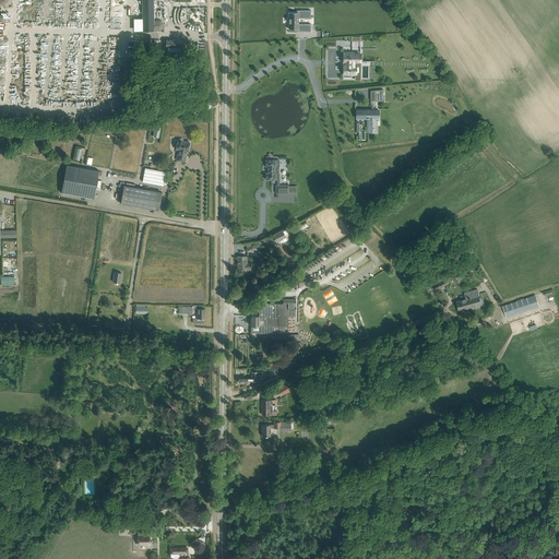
[(142,0),(142,31),(149,31),(154,31),(153,0),(142,0)]
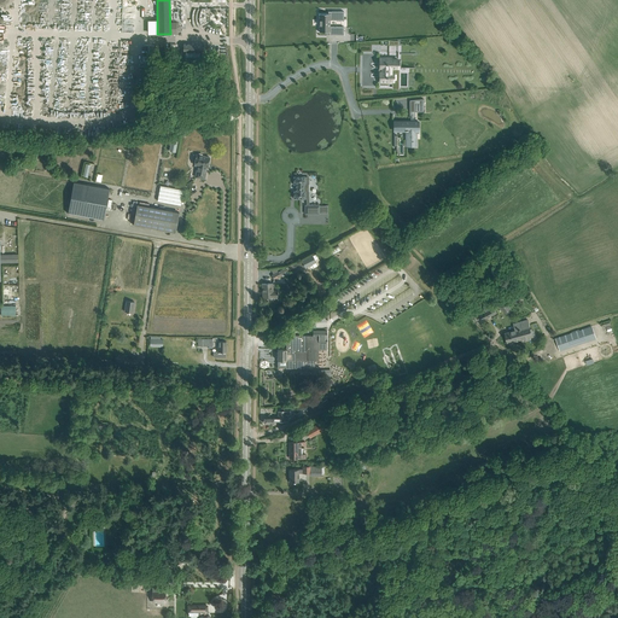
[(331,12),(321,13),(322,31),(333,30),(333,33),(340,33),(340,24),(333,24),(332,18),(345,16),(345,9),(331,10),(331,12)]
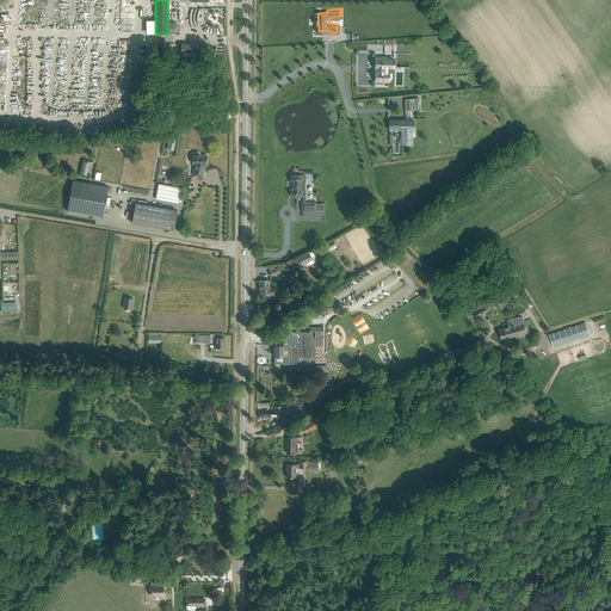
[(174,22),(170,22),(170,34),(174,34),(179,31),(179,25),(174,22)]
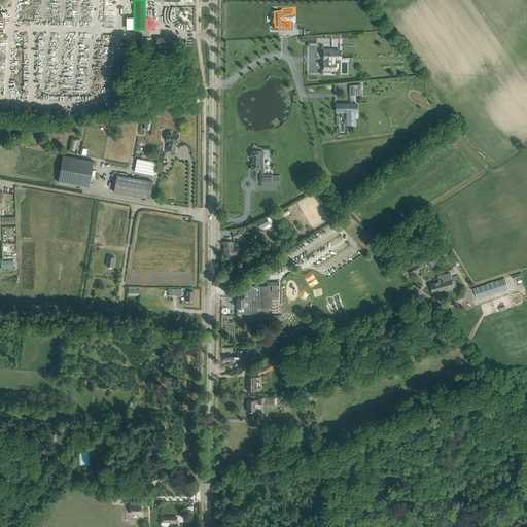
[(156,37),(156,44),(157,44),(157,48),(171,49),(171,44),(172,45),(173,38),(156,37)]
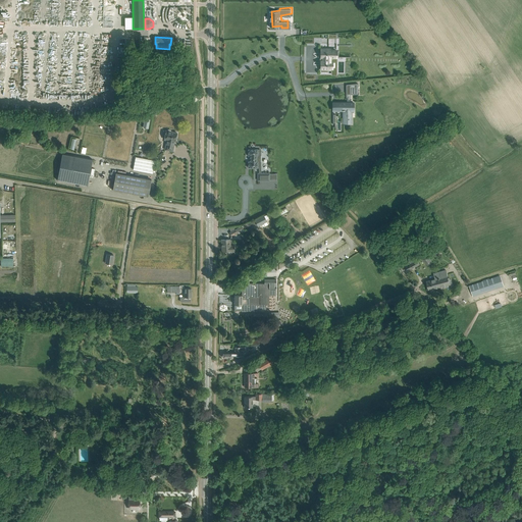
[(321,62),(321,69),(328,69),(328,68),(330,68),(331,68),(336,68),(336,67),(336,62),(337,62),(344,62),(344,57),(337,57),(336,57),(336,56),(336,51),(336,39),(321,39),(321,49),(321,56),(321,57),(322,57),(322,61),(321,61),(321,62)]
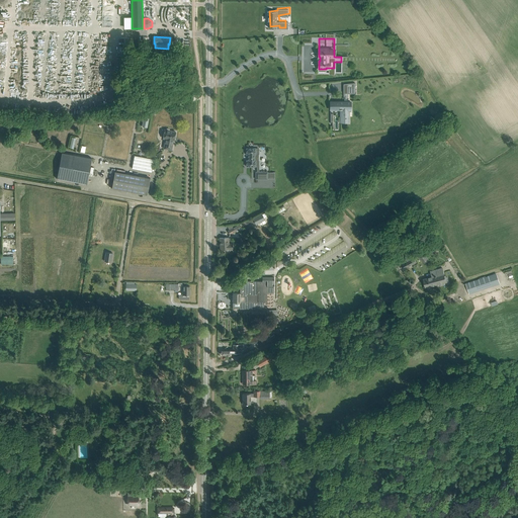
[(355,83),(343,84),(343,96),(345,96),(345,93),(355,94),(355,83)]
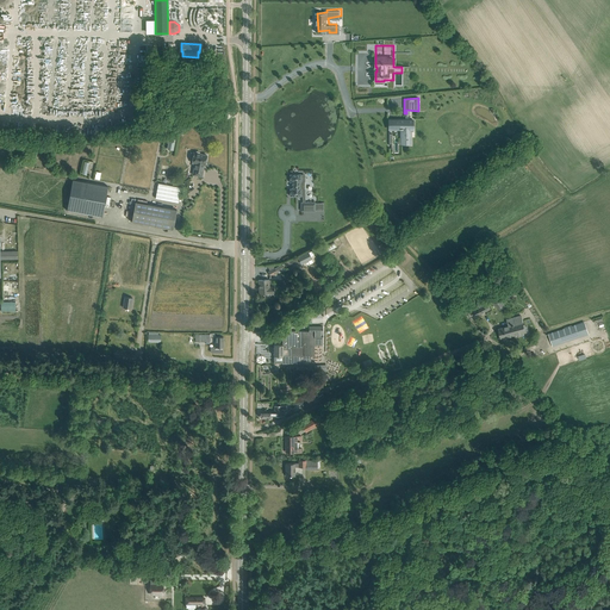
[(414,120),(390,120),(390,130),(402,130),(400,144),(411,144),(411,130),(414,130),(414,120)]
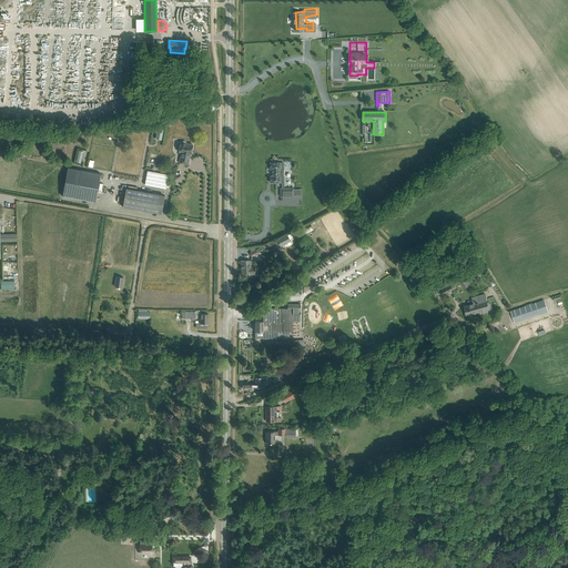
[(182,152),(180,163),(189,164),(190,153),(191,154),(193,144),(188,143),(186,143),(186,142),(182,141),(182,142),(181,142),(178,142),(178,143),(176,145),(178,145),(178,146),(180,146),(179,152),(182,152)]
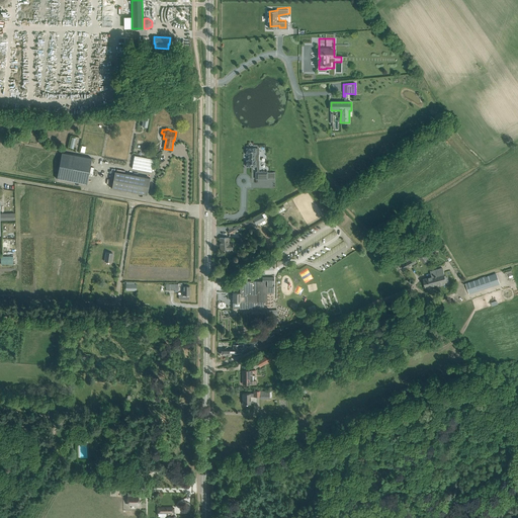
[(256,149),(247,149),(247,155),(249,155),(249,161),(247,161),(247,167),(256,167),(256,166),(258,166),(257,161),(258,161),(258,154),(256,154),(256,149)]
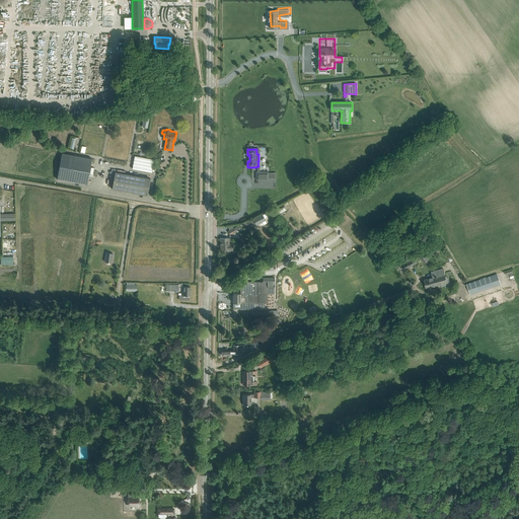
[(62,153),(58,174),(57,179),(87,184),(92,158),(62,153)]
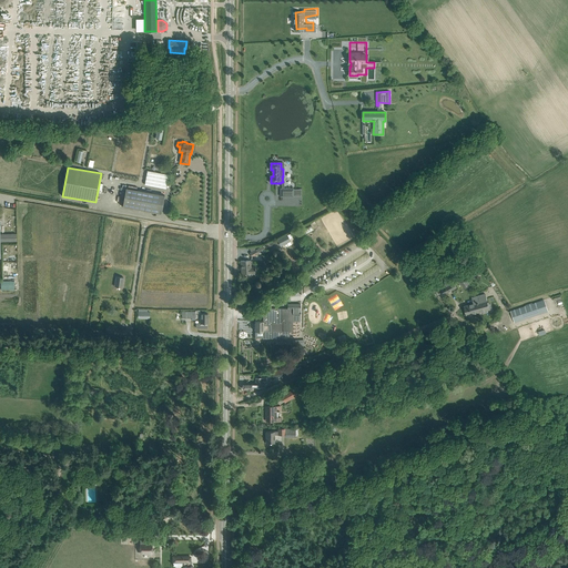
[(145,184),(161,188),(166,189),(169,174),(148,171),(145,184)]
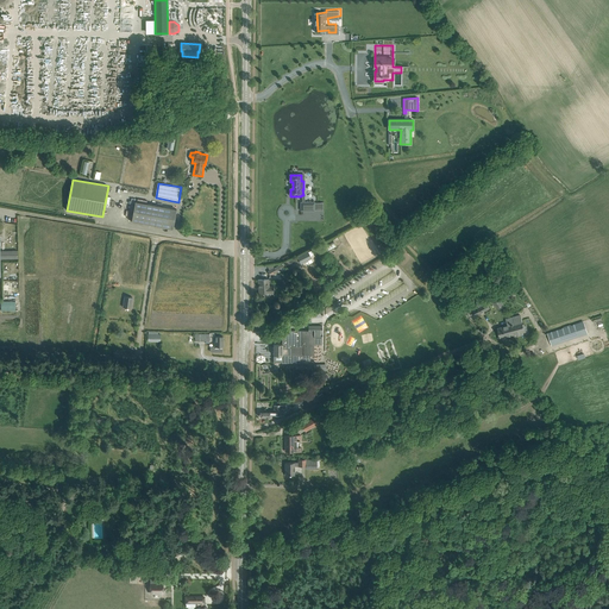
[(136,201),(133,215),(132,221),(173,230),(176,209),(136,201)]
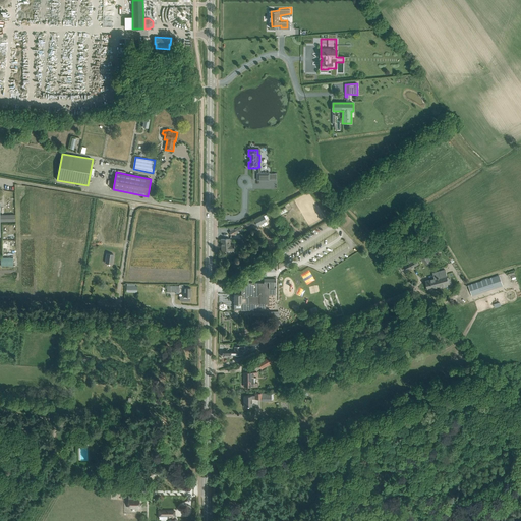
[(264,217),(255,221),(258,226),(267,222),(264,217)]
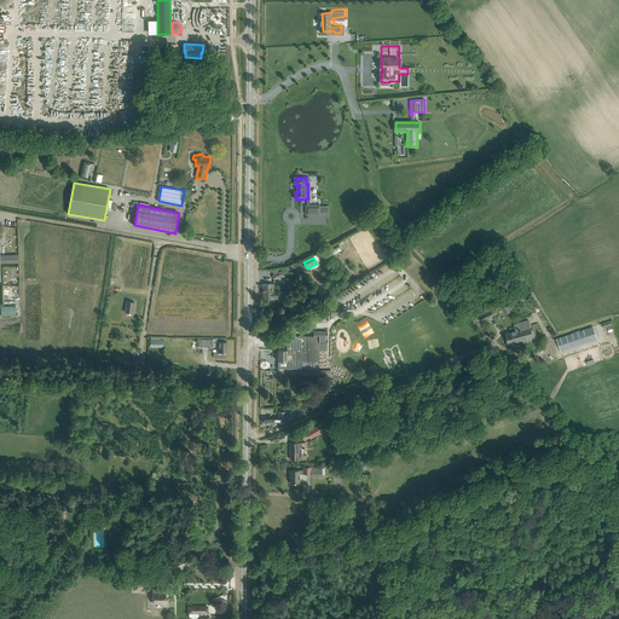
[(287,266),(273,275),(277,281),(290,272),(287,266)]
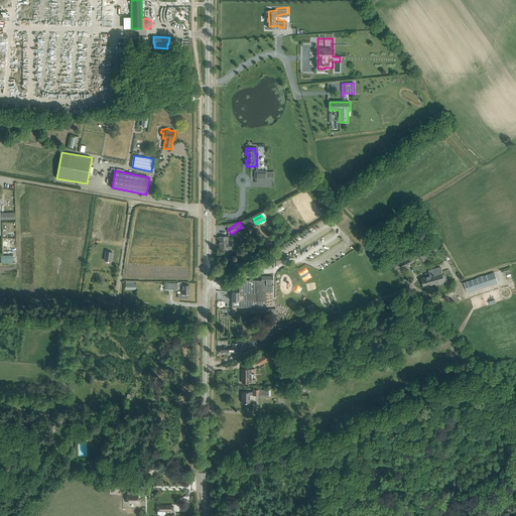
[(228,236),(224,237),(219,237),(220,249),(232,248),(232,243),(228,243),(228,236)]
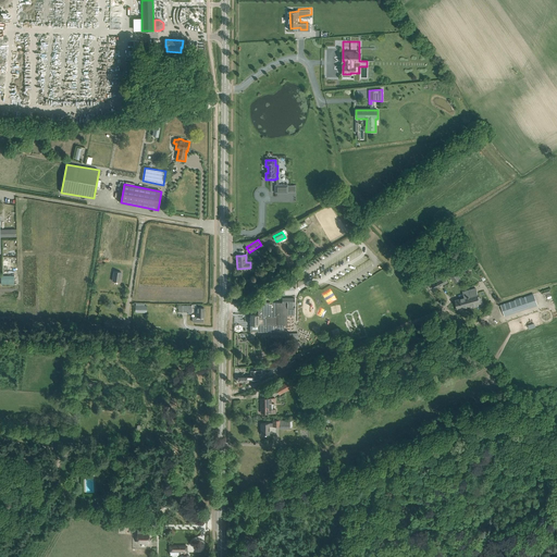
[(466,260),(458,262),(459,265),(461,273),(469,271),(466,261),(466,260)]
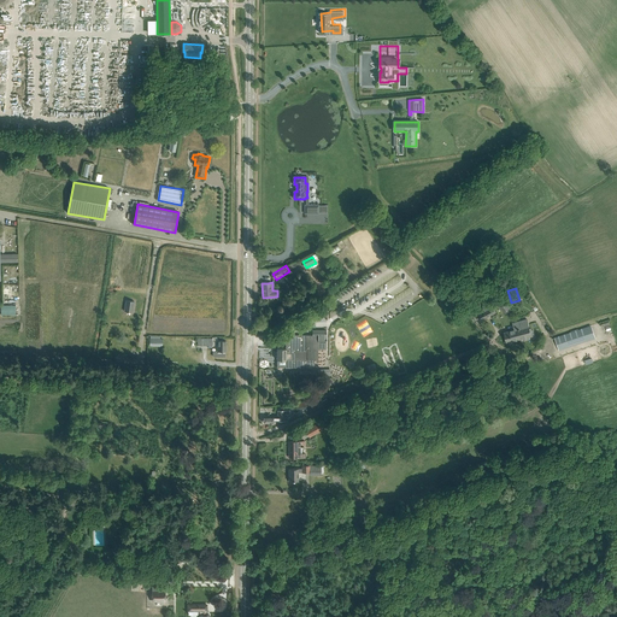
[(136,300),(125,298),(123,312),(134,315),(136,300)]
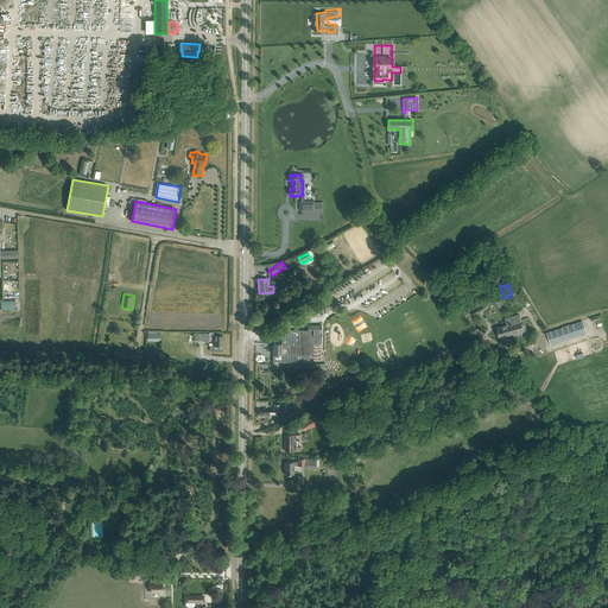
[(491,301),(499,310),(505,305),(496,296),(491,301)]
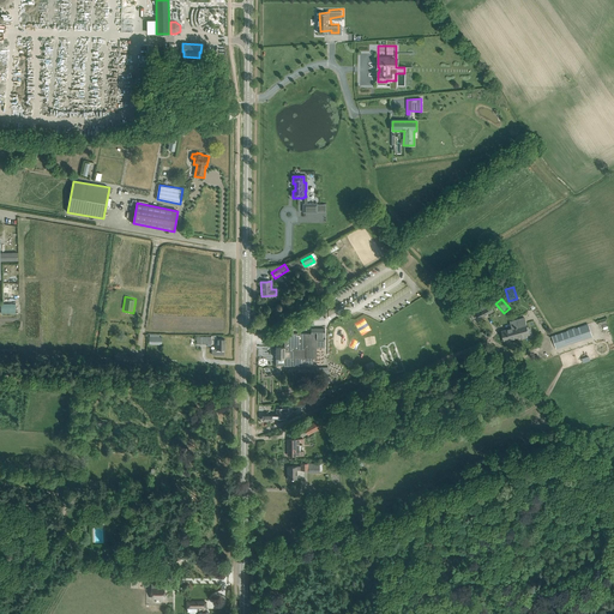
[(17,304),(1,304),(2,313),(17,313),(17,304)]
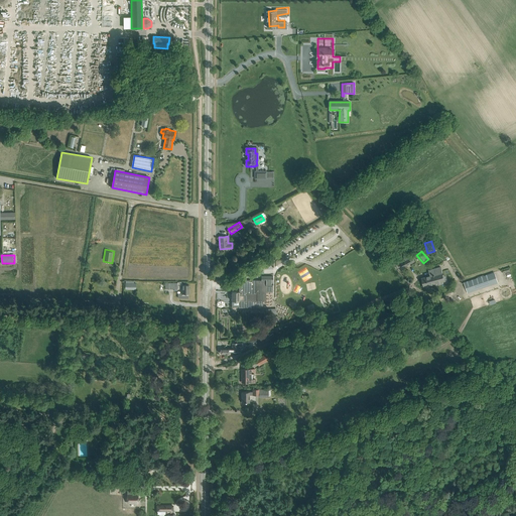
[(412,257),(404,262),(406,266),(414,261),(412,257)]
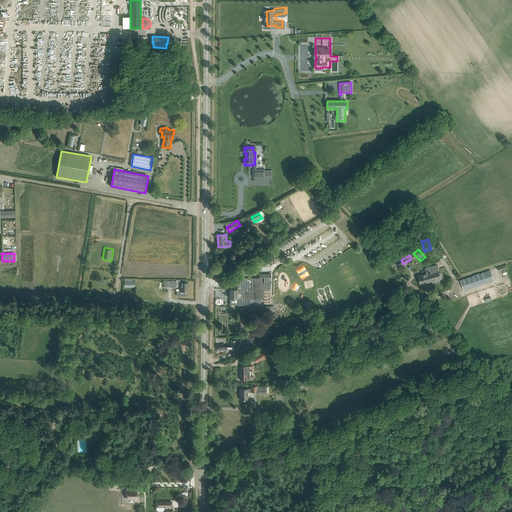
[(296,269),(301,280),(307,277),(306,276),(309,275),(305,265),(296,269)]
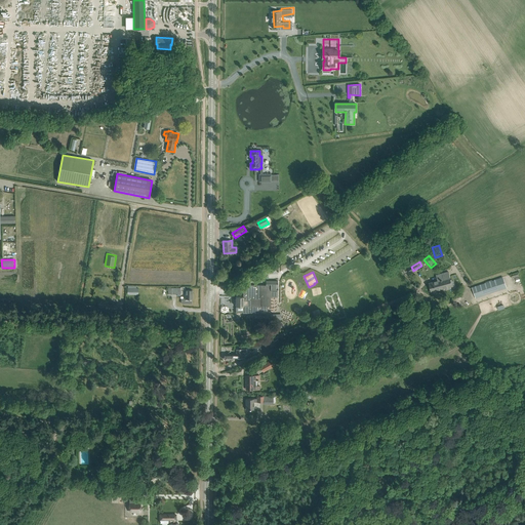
[(432,291),(452,286),(448,272),(436,275),(438,281),(429,283),(432,291)]
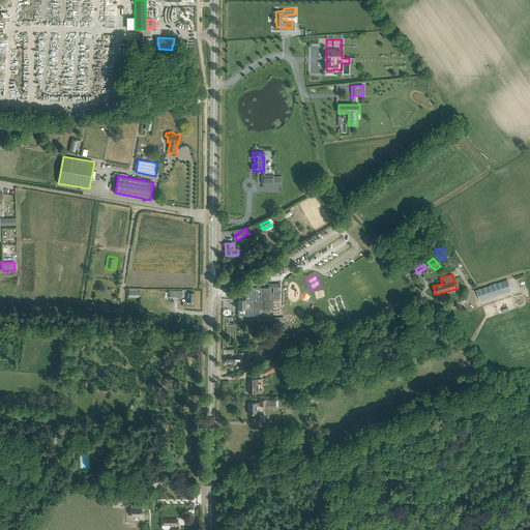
[(506,281),(477,290),(480,301),(509,291),(506,281)]
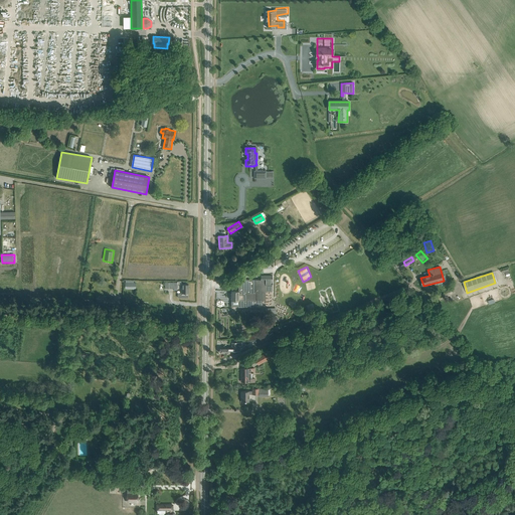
[(238,291),(231,291),(231,301),(238,301),(238,307),(262,307),(262,301),(266,301),(266,292),(272,293),(272,287),(273,287),(273,276),(261,276),(261,280),(242,280),(242,282),(238,282),(238,291)]
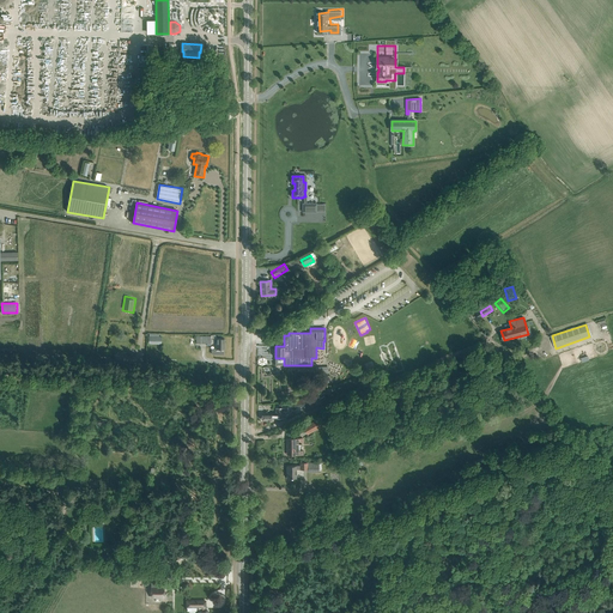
[(308,405),(305,399),(291,402),(292,410),(308,405)]
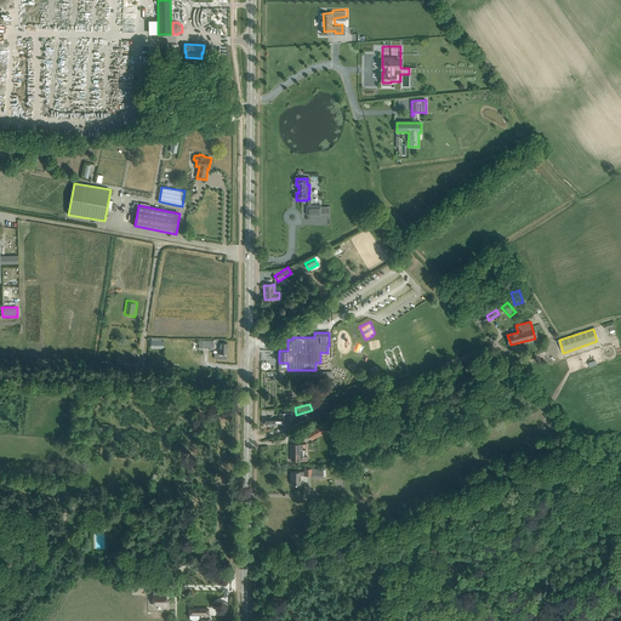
[(275,419),(275,423),(289,423),(290,417),(290,414),(286,414),(280,414),(280,419),(275,419)]
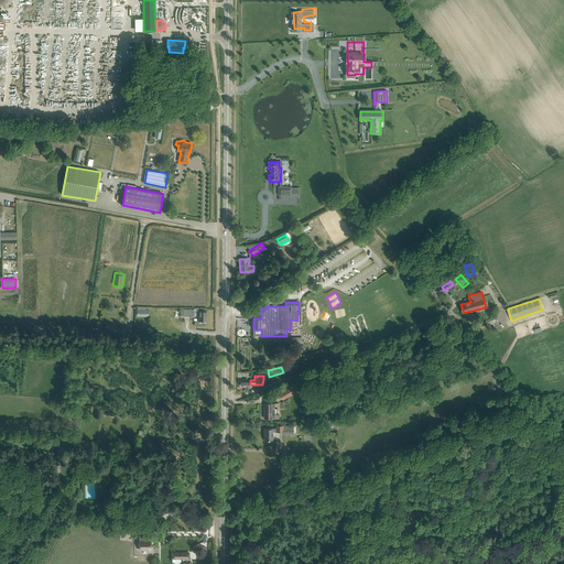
[(291,387),(280,393),(283,400),(294,393),(291,387)]
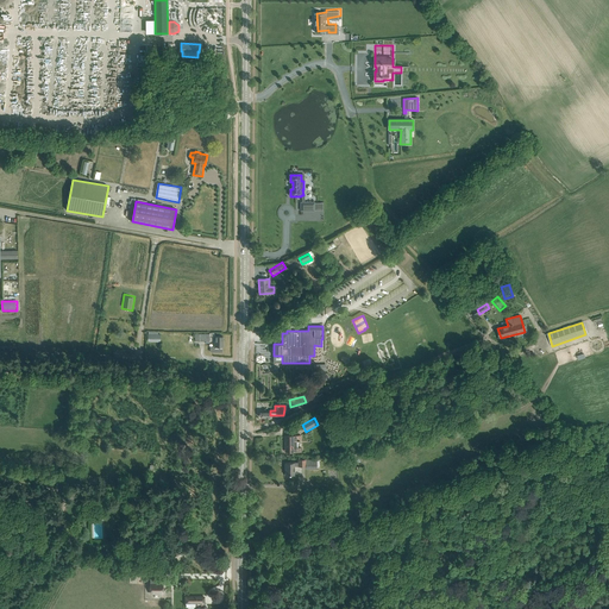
[(289,440),(286,440),(286,446),(287,446),(287,452),(293,452),(301,452),(301,447),(297,447),(299,441),(300,441),(301,441),(301,435),(289,435),(289,440)]
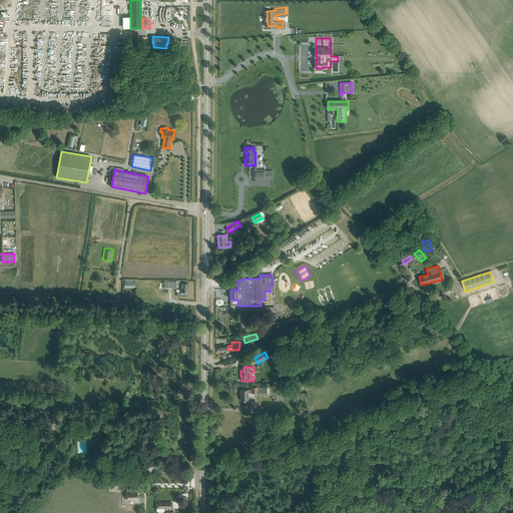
[(307,380),(298,381),(299,390),(304,390),(303,387),(304,387),(304,385),(307,385),(307,380)]
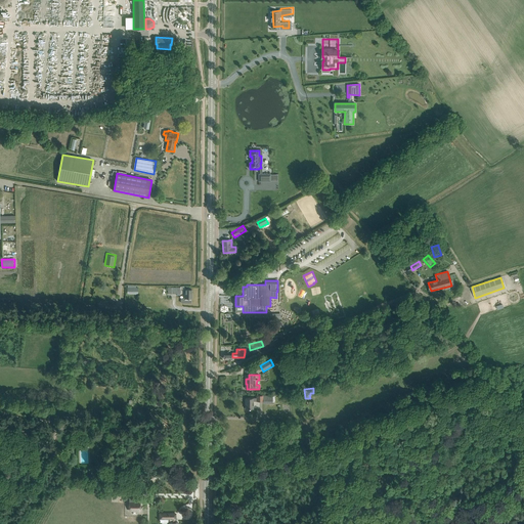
[(246,408),(251,408),(254,408),(254,401),(263,401),(263,403),(273,403),(273,402),(274,402),(274,396),(273,396),(273,395),(262,395),(257,395),(257,398),(246,398),(246,408)]
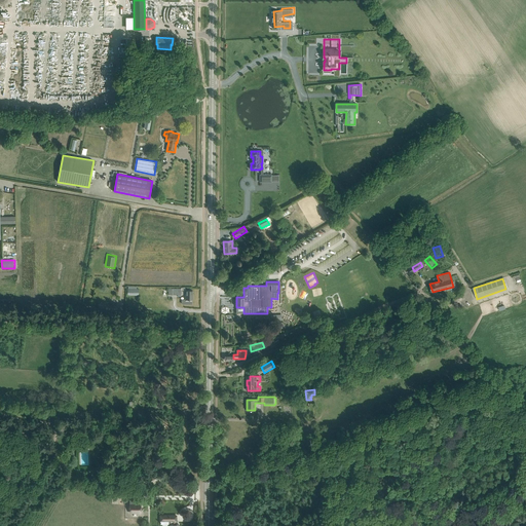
[(160,516),(160,521),(170,521),(168,525),(178,525),(179,524),(175,524),(175,521),(177,521),(177,516),(160,516)]
